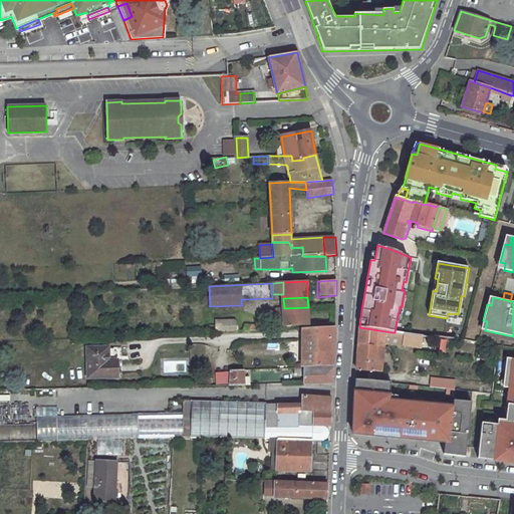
[(284,325),(284,327),(308,325),(308,307),(284,308),(284,310),(277,310),(273,314),(273,322),(277,326),(284,325)]
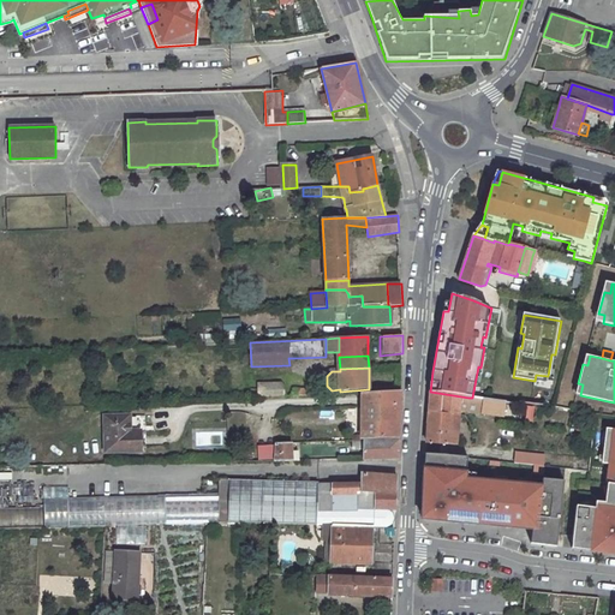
[(278,384),(257,384),(258,389),(252,389),(252,398),(285,396),(286,392),(278,384)]
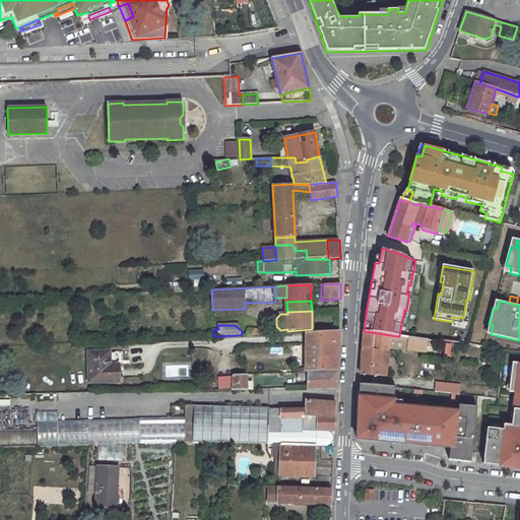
[(339,331),(306,332),(306,344),(339,343),(339,331)]
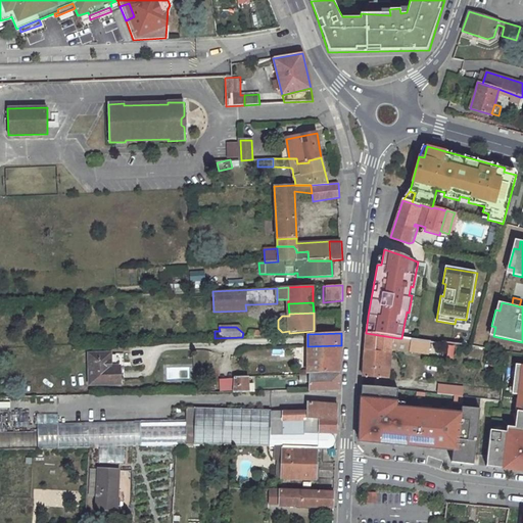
[(366,333),(365,350),(389,352),(390,341),(397,342),(398,338),(366,333)]
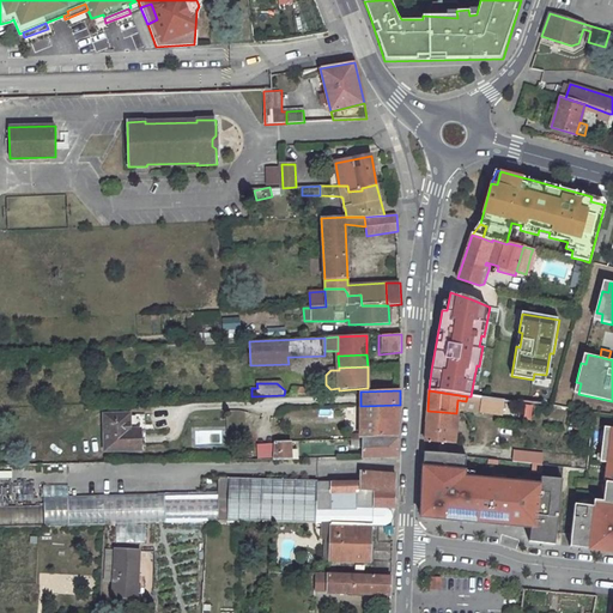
[(481,398),(480,412),(501,414),(503,401),(481,398)]
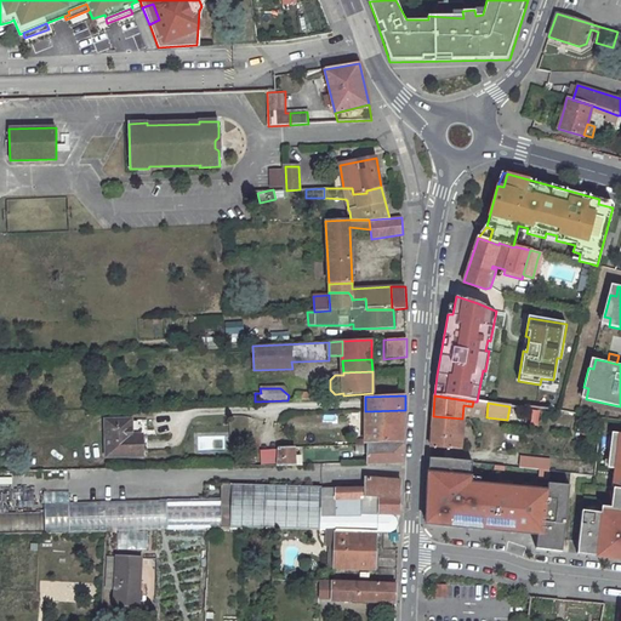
[(405,410),(365,411),(366,444),(404,443),(405,410)]
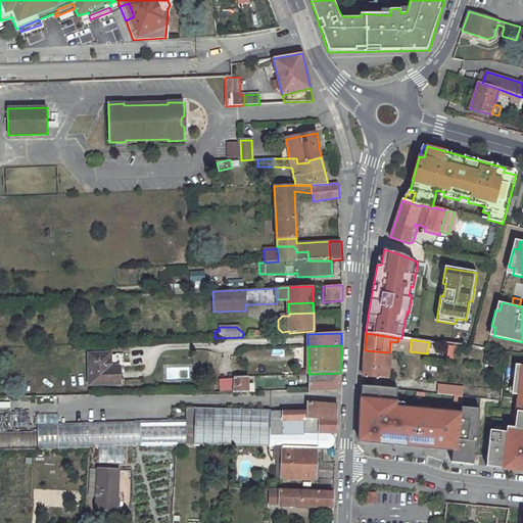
[(365,350),(362,376),(388,379),(389,352),(365,350)]
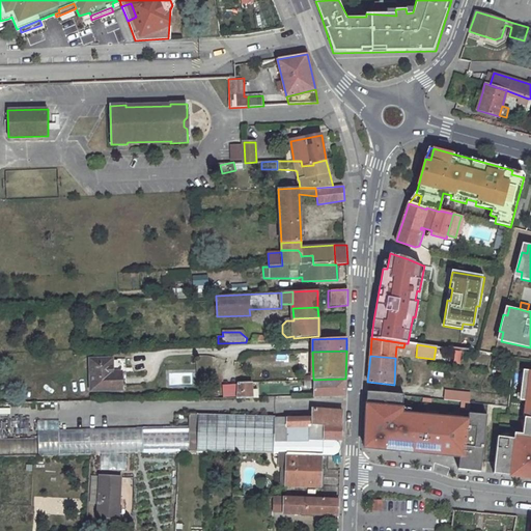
[(112,360),(90,360),(92,390),(121,389),(120,379),(120,372),(113,372),(112,360)]
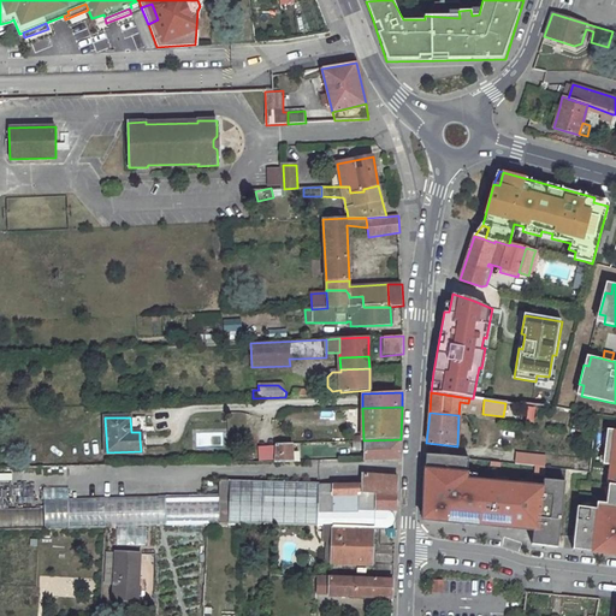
[(400,440),(354,443),(355,451),(365,451),(365,460),(400,460),(400,440)]
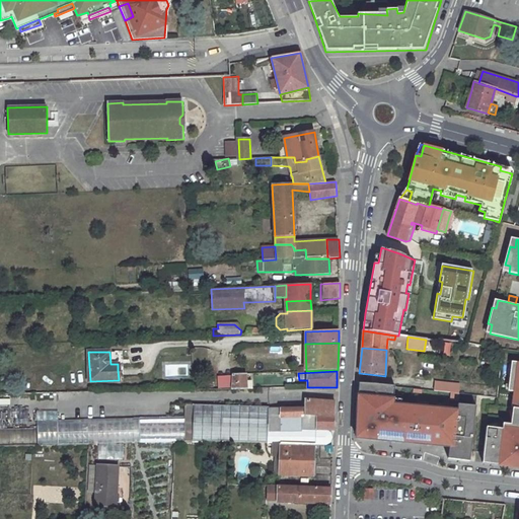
[(246,373),(233,374),(232,389),(247,389),(246,382),(246,373)]
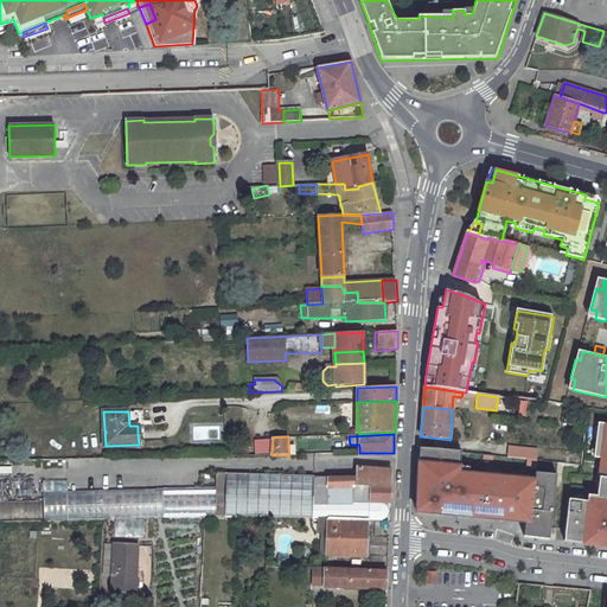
[(426,459),(419,459),(416,512),(525,522),(524,536),(549,540),(557,475),(542,473),(541,481),(535,480),(470,473),(460,473),(460,467),(461,452),(460,452),(426,449),(426,459)]
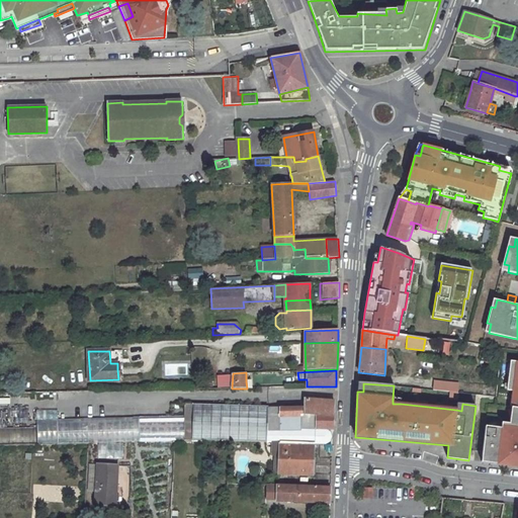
[(458,393),(450,393),(449,400),(457,401),(458,393)]
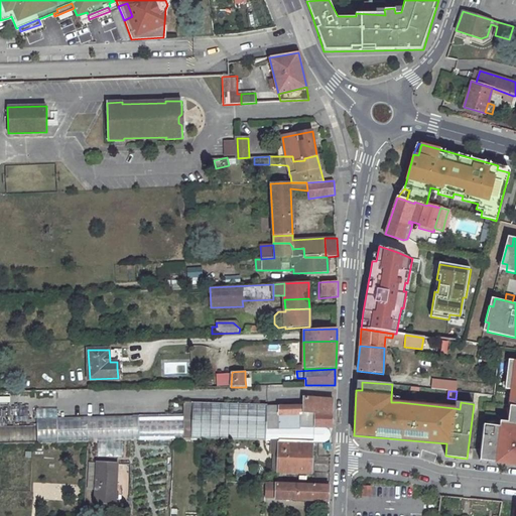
[(304,397),(304,406),(291,406),(290,398),(271,399),(271,406),(267,406),(267,429),(300,429),(300,426),(332,427),(334,399),(304,397)]
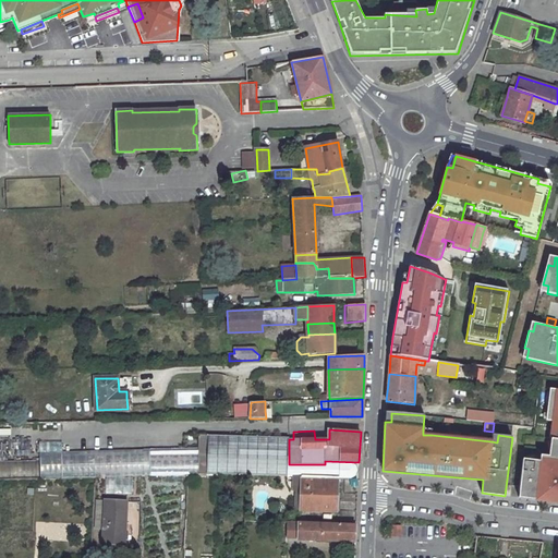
[(289,464),(289,439),(288,434),(219,433),(220,461),(217,461),(217,475),(247,475),(303,476),(336,477),(359,478),(359,462),(325,461),(325,464),(289,464)]
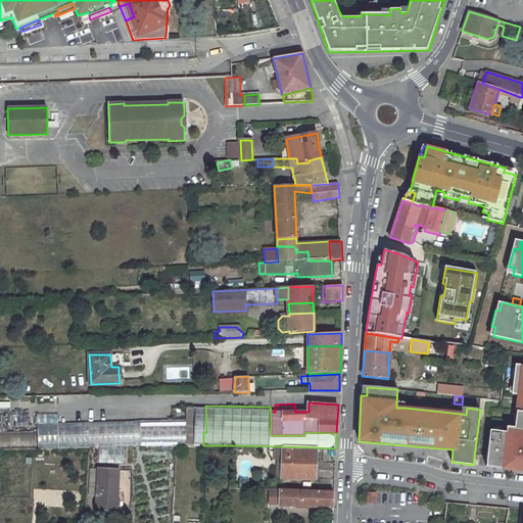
[(515,421),(515,428),(514,434),(506,433),(490,431),(486,466),(521,471),(521,468),(522,467),(522,412),(521,422),(515,421)]
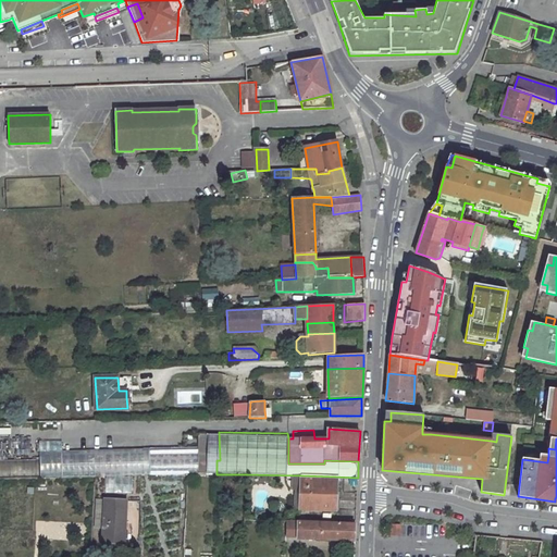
[(0,478),(61,478),(61,460),(0,460),(0,478)]
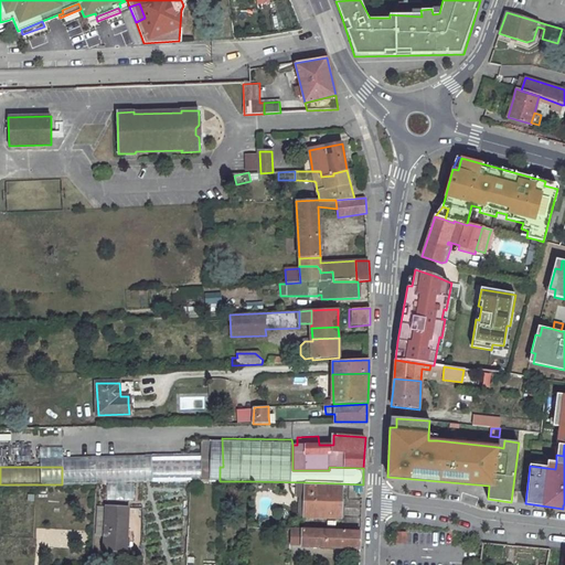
[(299,482),(298,497),(300,497),(299,516),(305,516),(307,482),(299,482)]
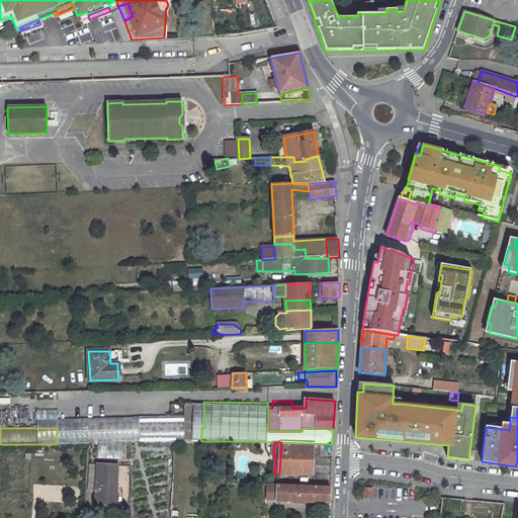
[(281,442),(279,473),(309,476),(309,464),(311,464),(312,443),(281,442)]
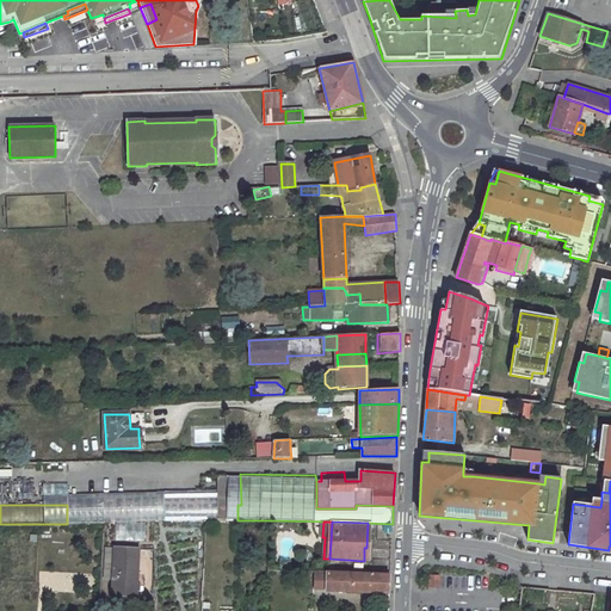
[(116,549),(115,596),(136,597),(139,550),(116,549)]
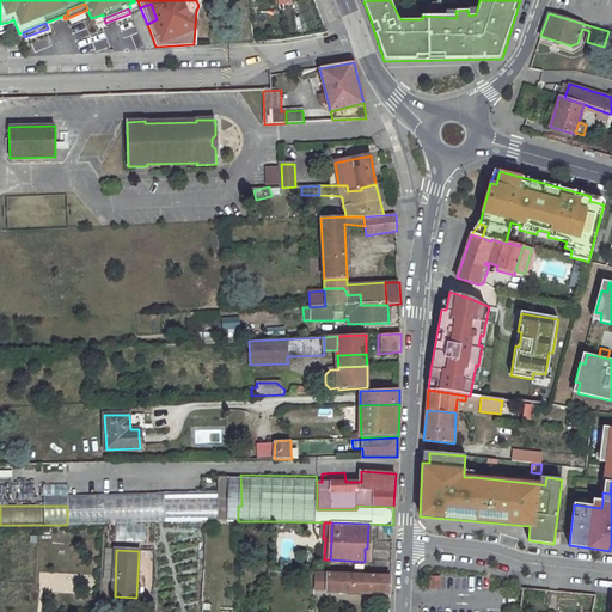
[(151,562),(151,550),(140,550),(140,562),(151,562)]
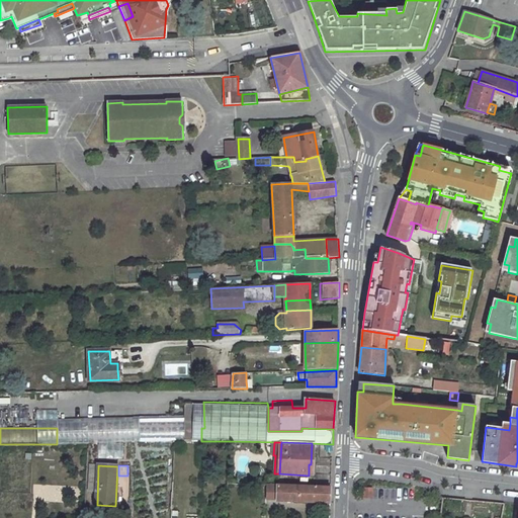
[(267,486),(267,500),(277,500),(277,486),(267,486)]
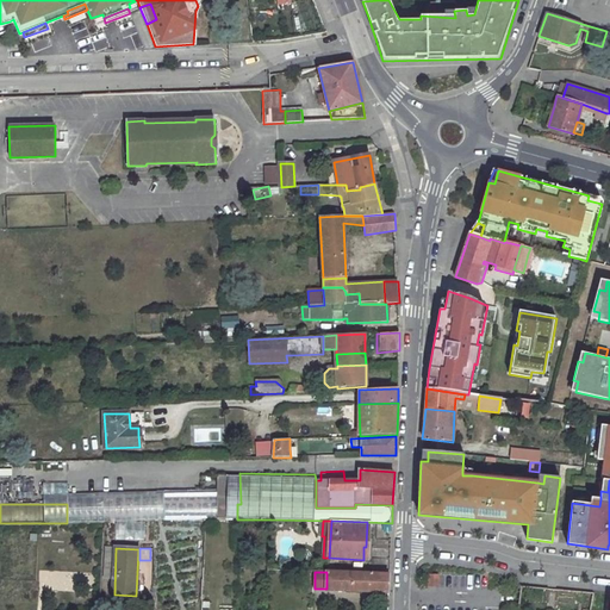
[(327,572),(327,589),(327,591),(388,592),(390,573),(327,572)]
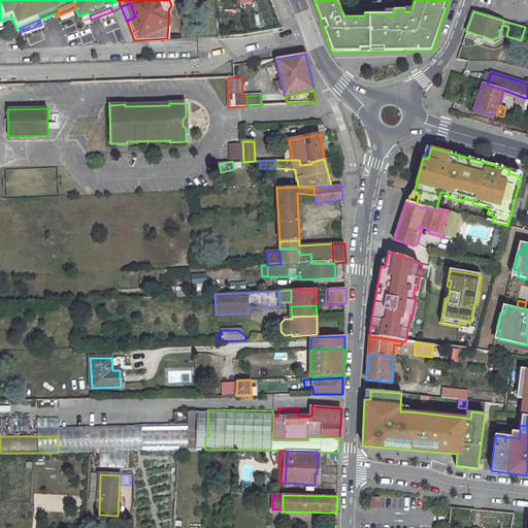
[(371,498),(370,507),(378,508),(378,499),(371,498)]
